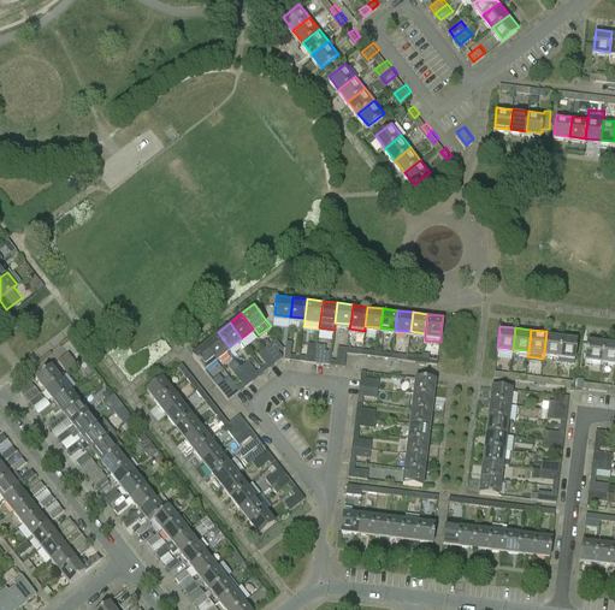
[(561,333),(547,331),(544,353),(559,354),(561,333)]
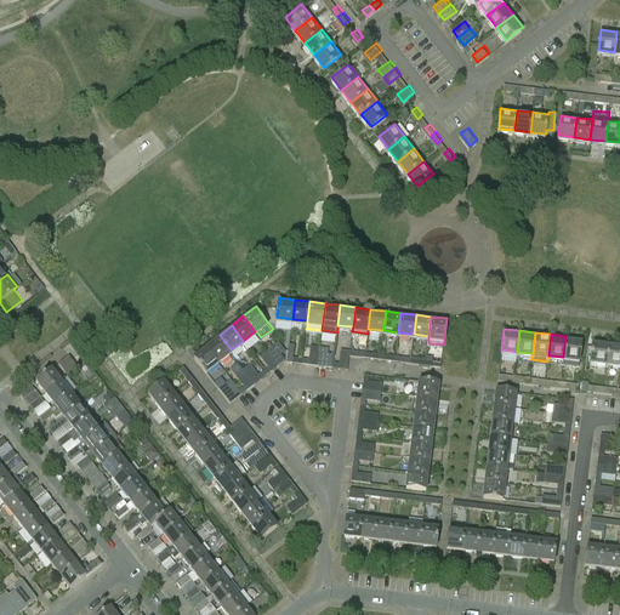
[(231,349),(220,335),(208,343),(219,359),(231,349)]
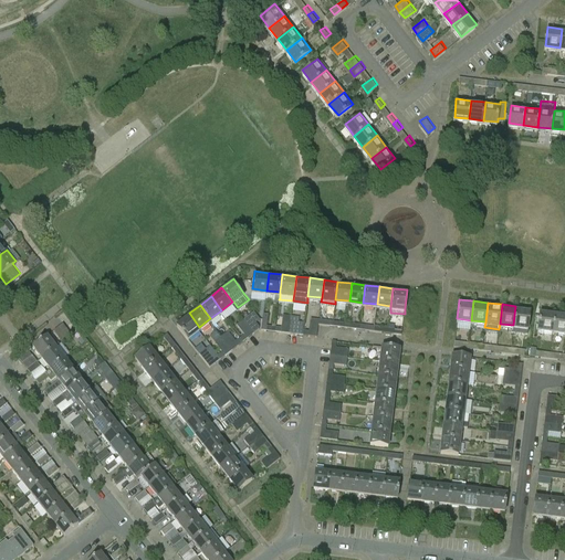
[(515,306),(513,325),(529,327),(531,308),(515,306)]
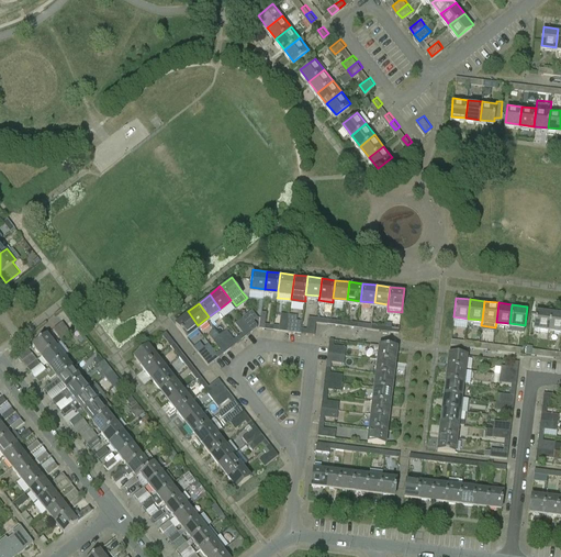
[(549,327),(551,309),(536,308),(534,326),(549,327)]
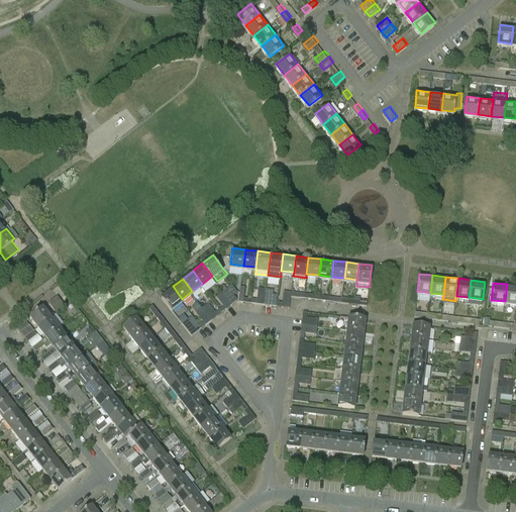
[(228,284),(222,289),(232,301),(237,298),(237,295),(234,291),(228,284)]
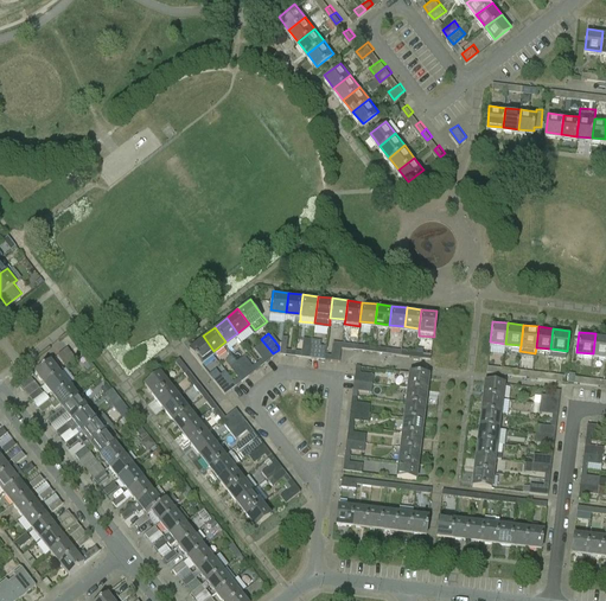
[(605,334),(595,333),(593,353),(605,355),(605,334)]
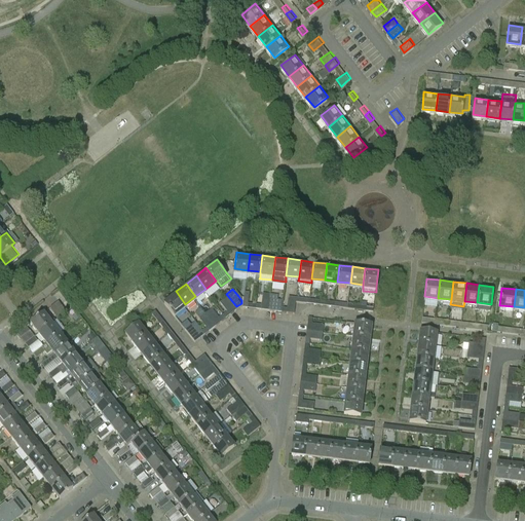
[(262,301),(261,305),(269,306),(271,291),(263,290),(262,301)]
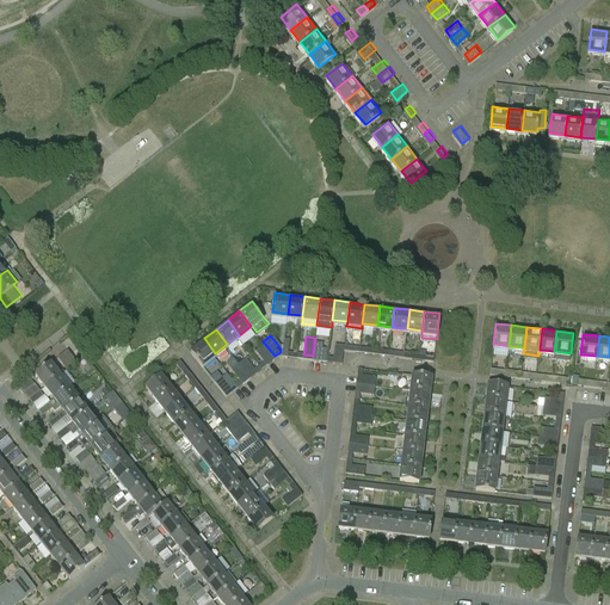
[(215,353),(204,338),(191,347),(203,363),(215,353)]
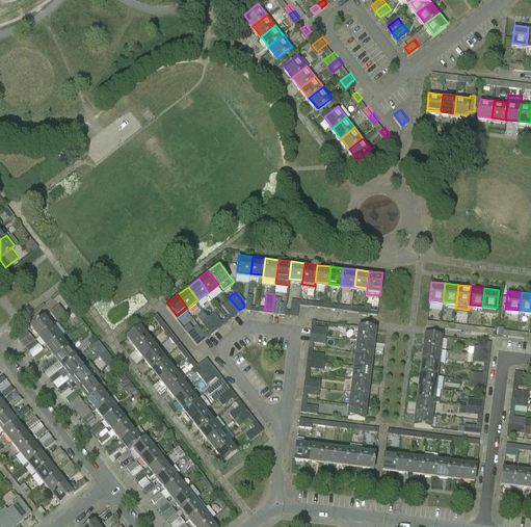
[(274,294),(272,310),(281,311),(286,312),(286,308),(287,299),(282,299),(282,295),(274,294)]
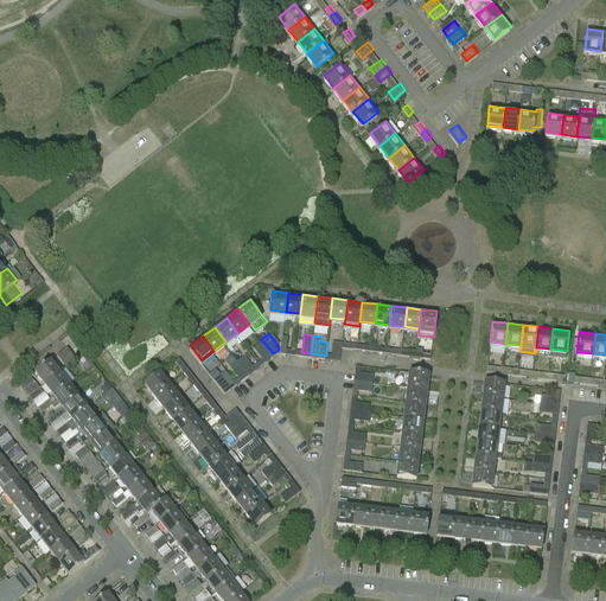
[(332,351),(332,356),(340,357),(342,344),(343,339),(333,338),(332,351)]
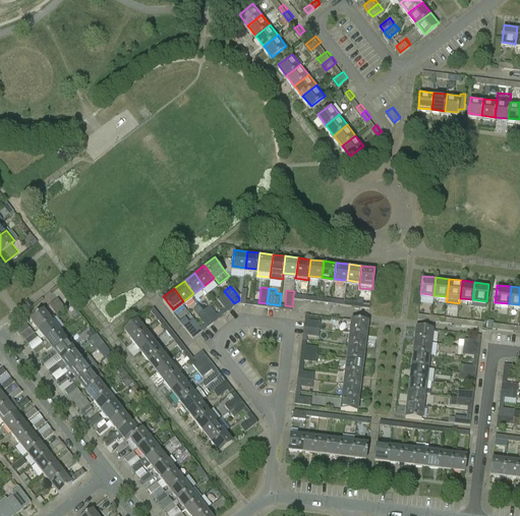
[(224,291),(218,295),(225,304),(228,308),(234,303),(224,291)]
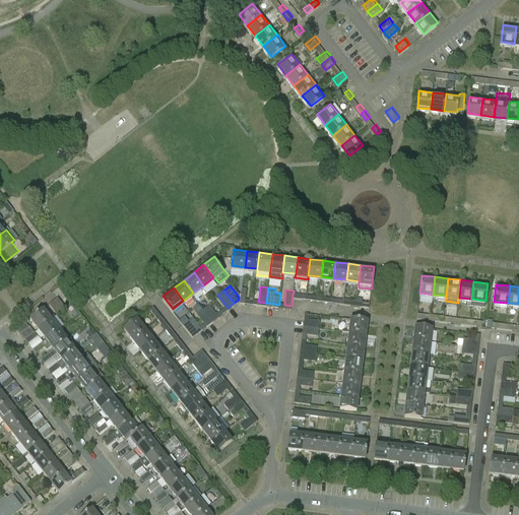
[(58,294),(50,301),(58,310),(66,303),(58,294)]
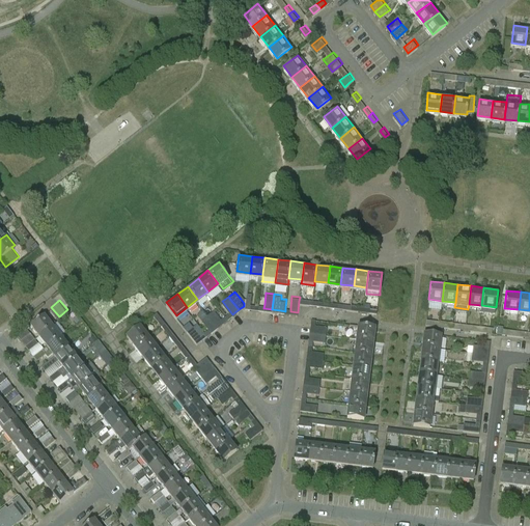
[(215,308),(208,312),(218,326),(224,321),(221,317),(215,308)]
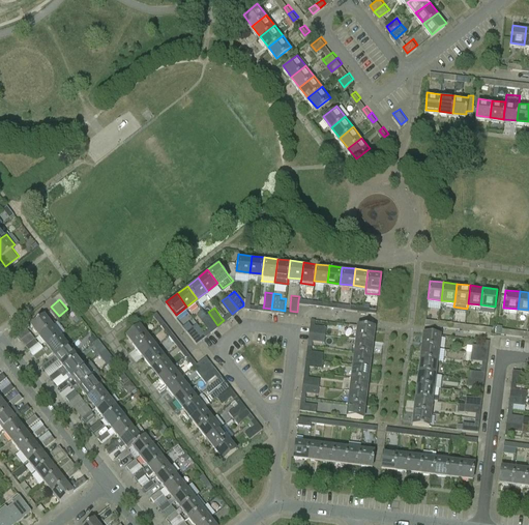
[(157,309),(153,312),(158,318),(162,316),(157,309)]
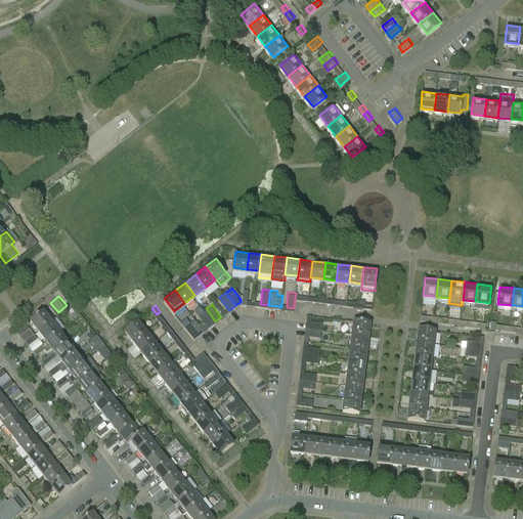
[(31,318),(39,330),(52,318),(44,308),(31,318)]
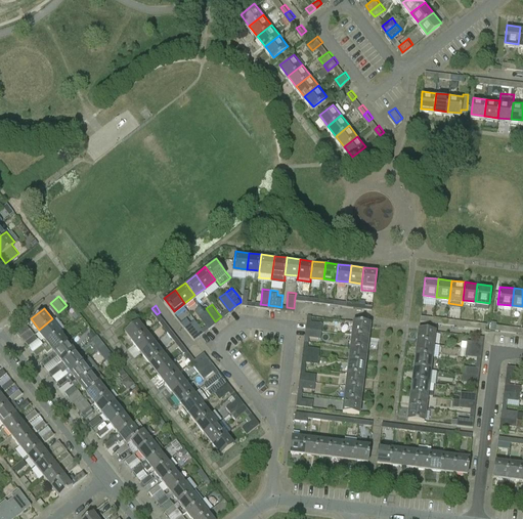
[(205,308),(200,313),(207,322),(209,326),(215,321),(206,308),(205,308)]
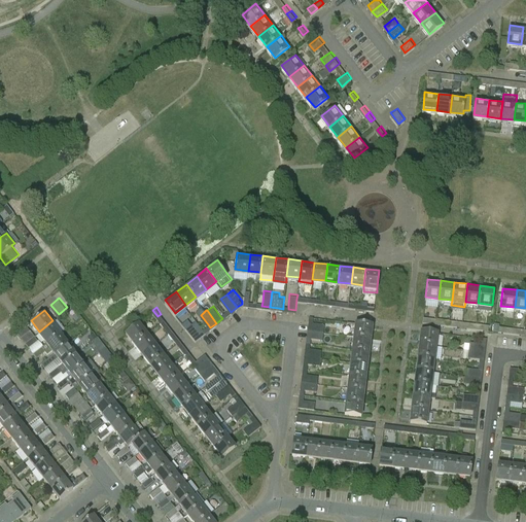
[(185,326),(193,321),(187,316),(181,321),(185,326)]
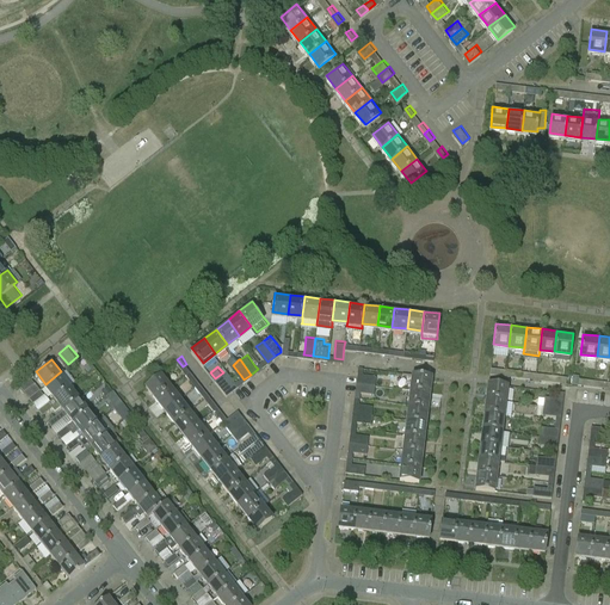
[(358,370),(357,380),(376,382),(377,372),(358,370)]
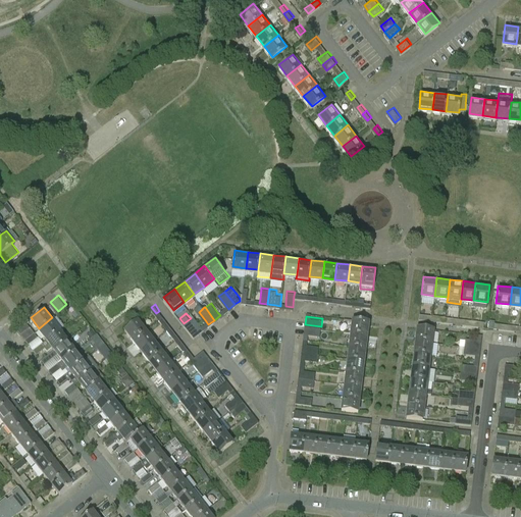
[(352,329),(368,331),(369,318),(353,316),(352,329)]
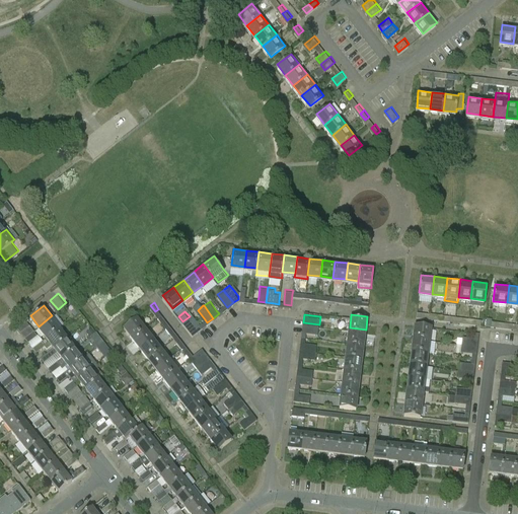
[(60,325),(52,315),(39,326),(46,336),(47,336),(60,325)]
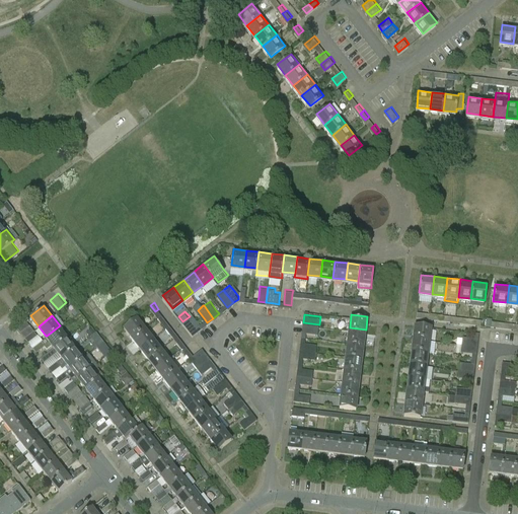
[(132,336),(145,325),(137,315),(124,325),(132,336)]
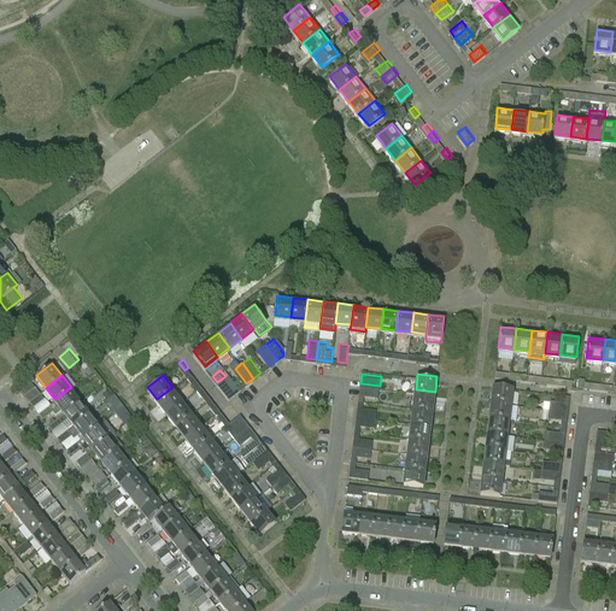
[(226,376),(217,382),(229,397),(236,392),(234,387),(226,376)]
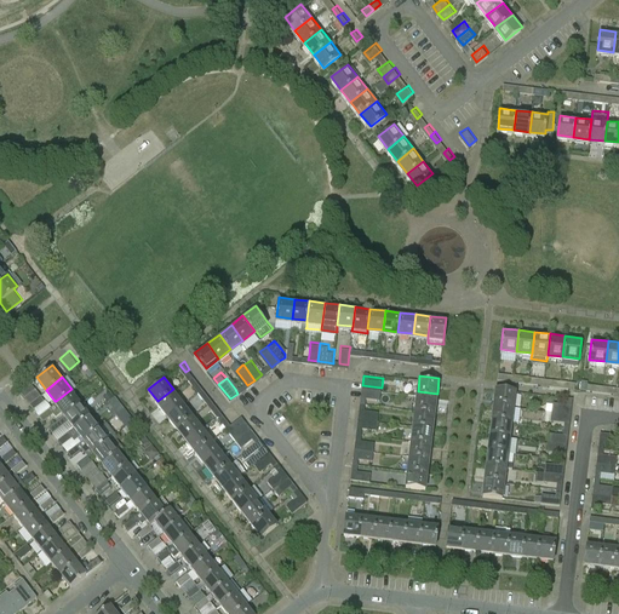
[(199,389),(202,386),(198,379),(193,382),(199,389)]
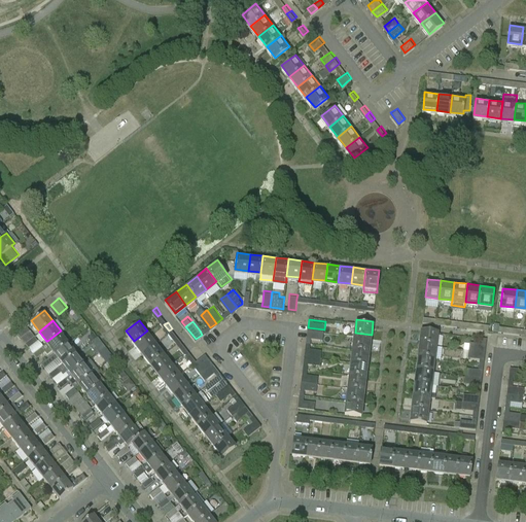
[(30,327),(27,323),(18,331),(22,335),(30,327)]
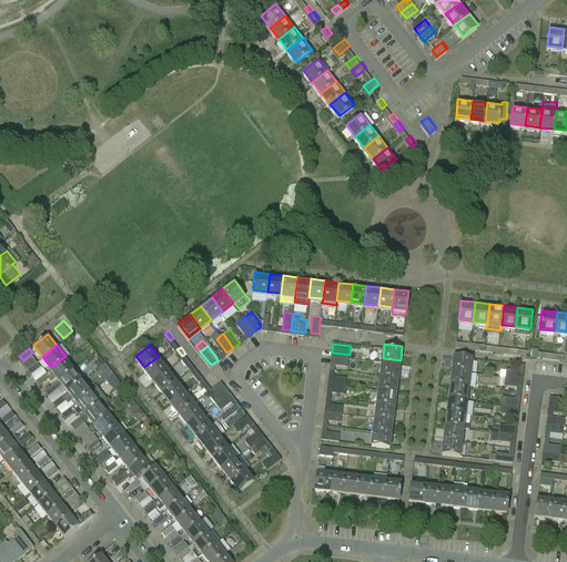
[(350,355),(332,353),(331,360),(348,363),(350,355)]
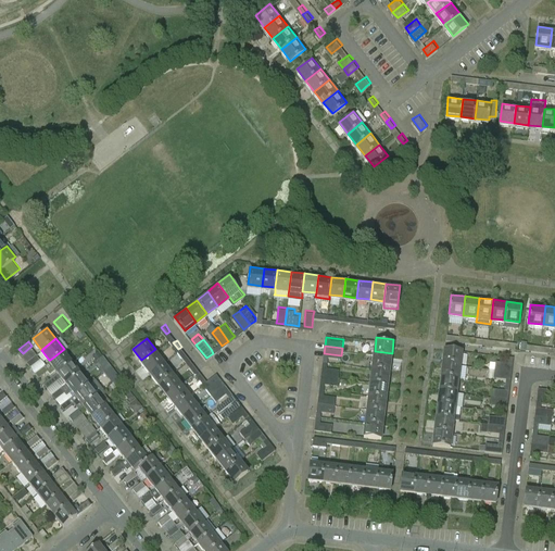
[(443,360),(461,362),(463,348),(445,346),(443,360)]
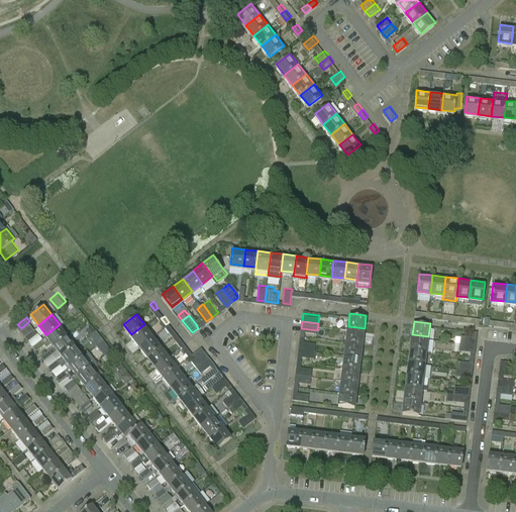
[(170,330),(174,328),(169,322),(166,324),(170,330)]
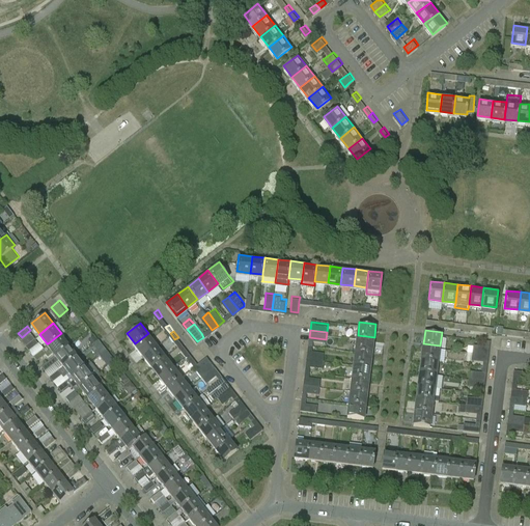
[(94,332),(89,336),(92,341),(98,337),(94,332)]
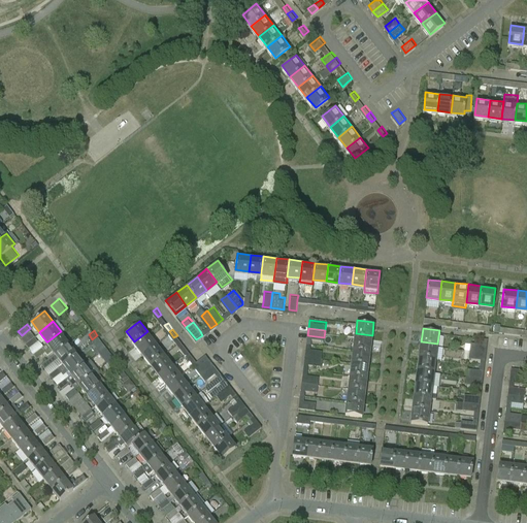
[(52,349),(55,352),(68,341),(61,331),(47,341),(46,341),(34,352),(37,356),(46,349),(48,352),(52,349)]
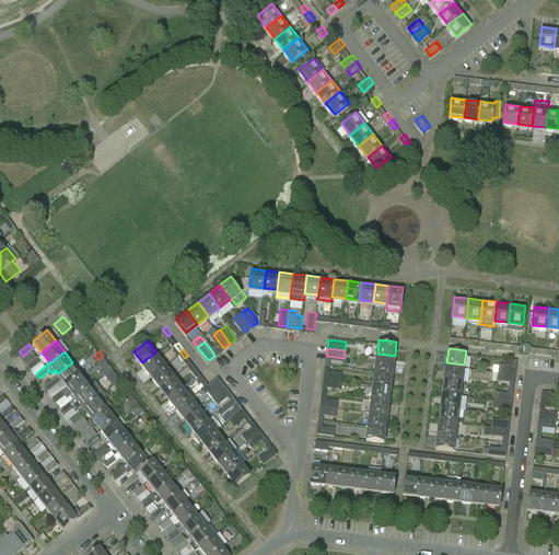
[(151,373),(165,362),(156,351),(142,362),(151,373)]
